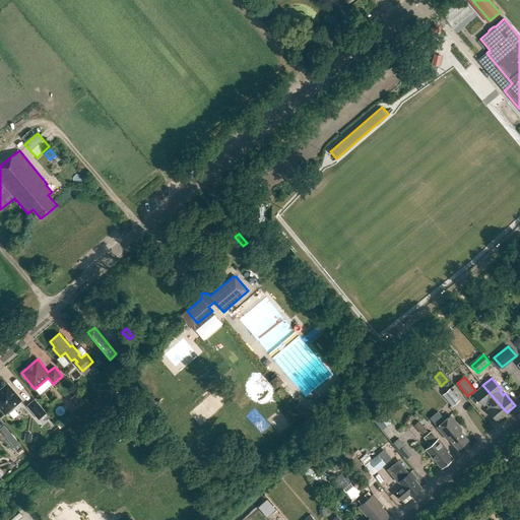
[(21,400),(7,384),(0,390),(0,407),(5,414),(21,400)]
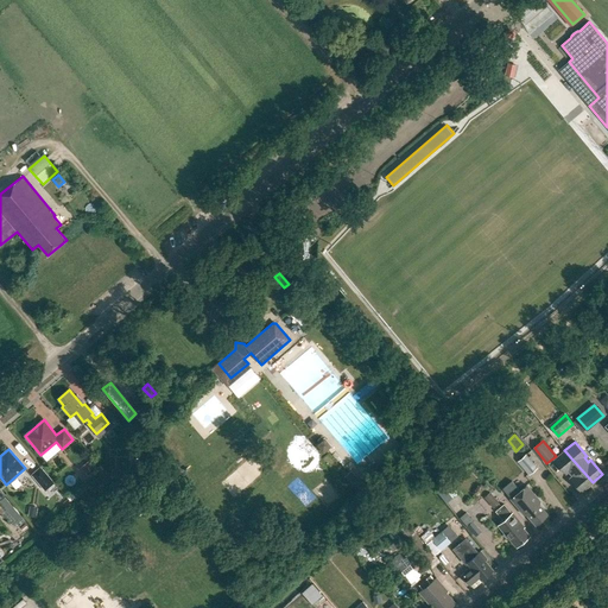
[(570,479),(582,492),(593,482),(564,450),(553,460),(565,474),(568,472),(571,476),(570,479)]
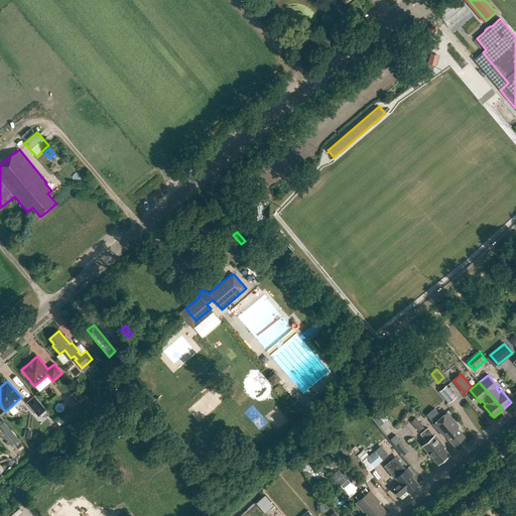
[(446,386),(439,392),(447,402),(455,396),(446,386)]
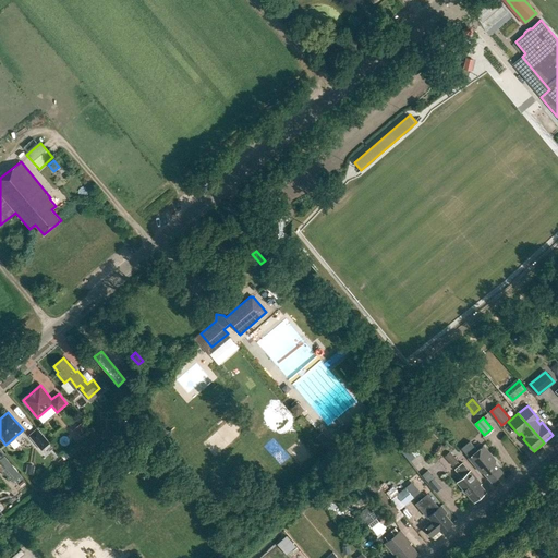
[(29,435),(41,450),(50,443),(37,427),(29,435)]
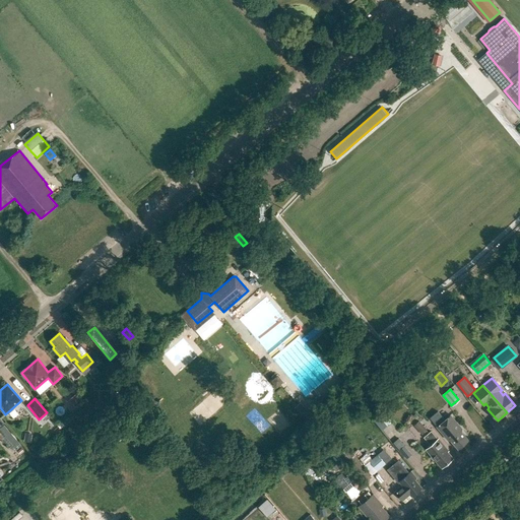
[(298,404),(294,407),(300,415),(305,410),(307,409),(300,402),(298,404)]
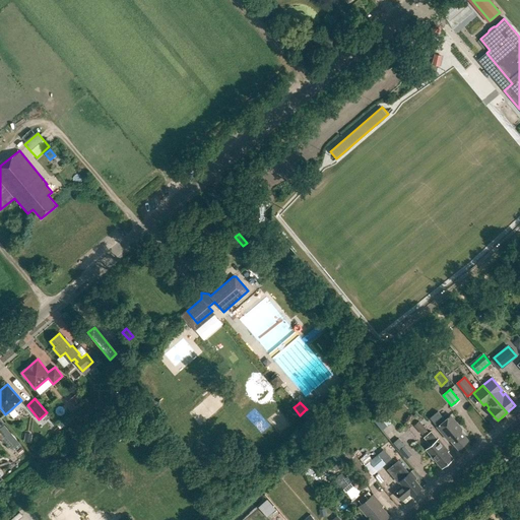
[(430,417),(437,427),(448,441),(451,441),(457,449),(468,440),(461,432),(462,429),(450,415),(444,420),(438,411),(430,417)]
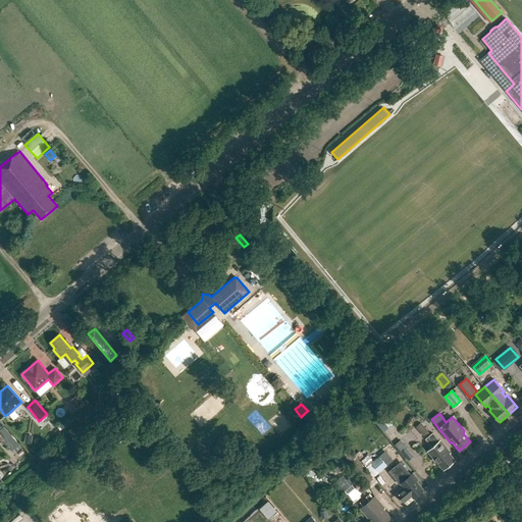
[(384,417),(378,421),(385,430),(392,426),(384,417)]
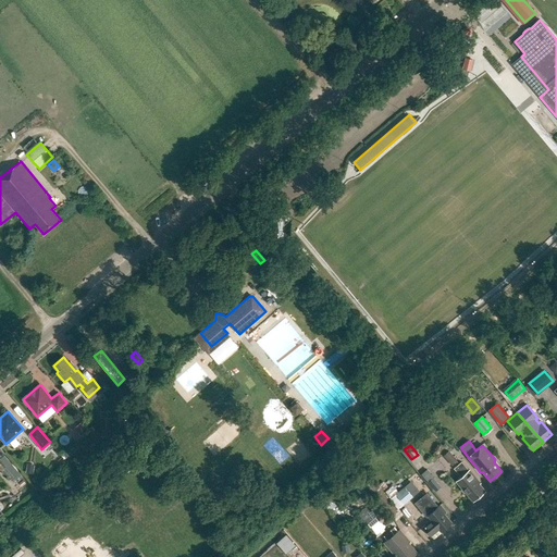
[(448,452),(444,456),(448,461),(453,457),(448,452)]
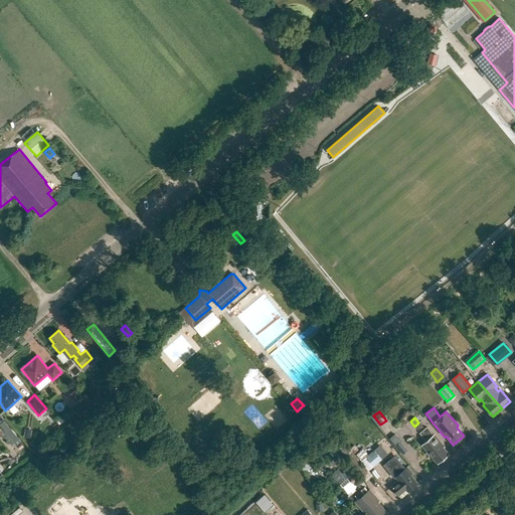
[(419,433),(425,441),(421,445),(438,464),(449,454),(444,448),(445,447),(434,434),(434,435),(426,426),(419,433)]
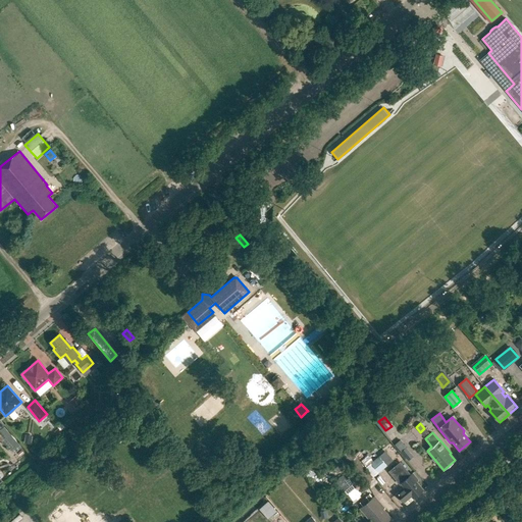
[(24,444),(32,445),(34,436),(27,434),(24,444)]
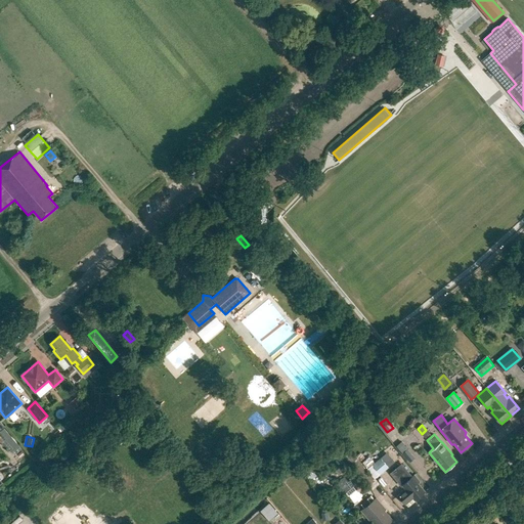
[(401,442),(396,447),(402,454),(407,449),(401,442)]
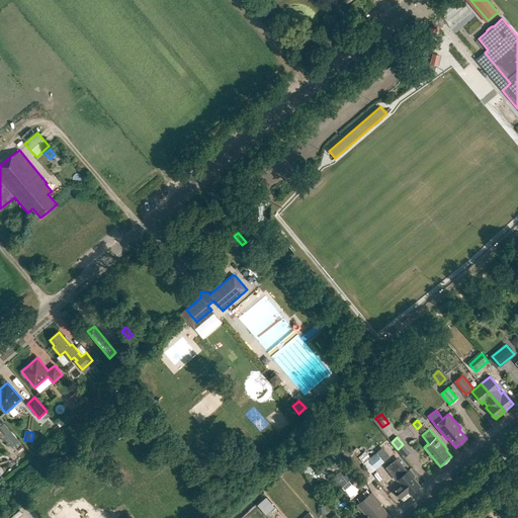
[(374,452),(362,463),(370,472),(382,462),(374,452)]
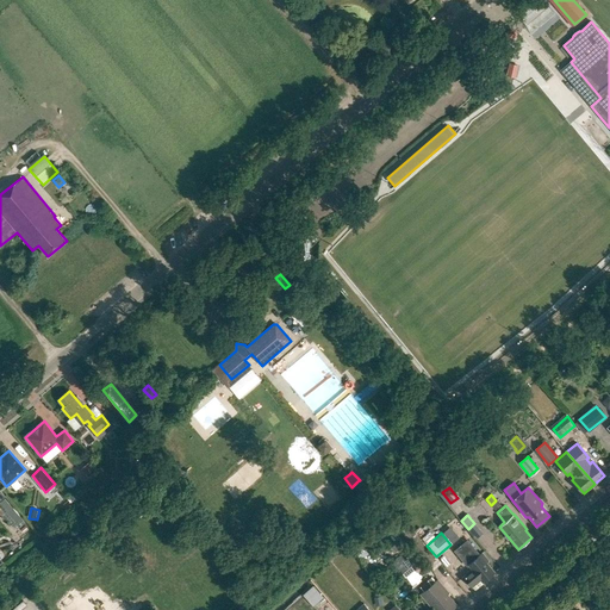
[(484,560),(486,558),(483,553),(480,555),(468,540),(455,551),(467,566),(468,565),(472,568),(462,577),(471,586),(480,579),(483,583),(495,573),(484,560)]
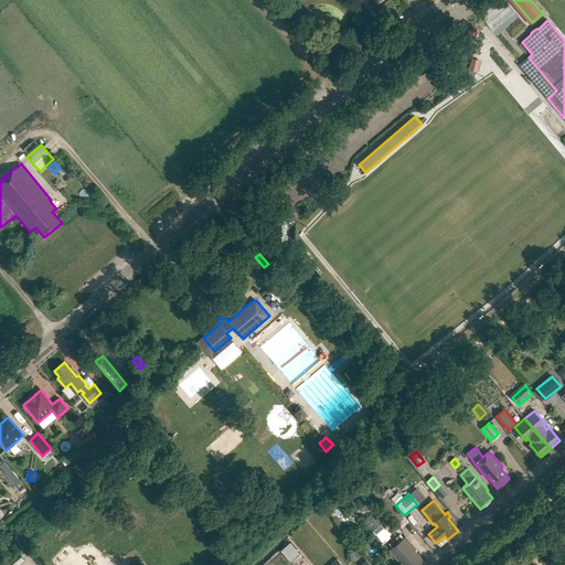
[(366,524),(379,531),(385,518),(372,511),(366,524)]
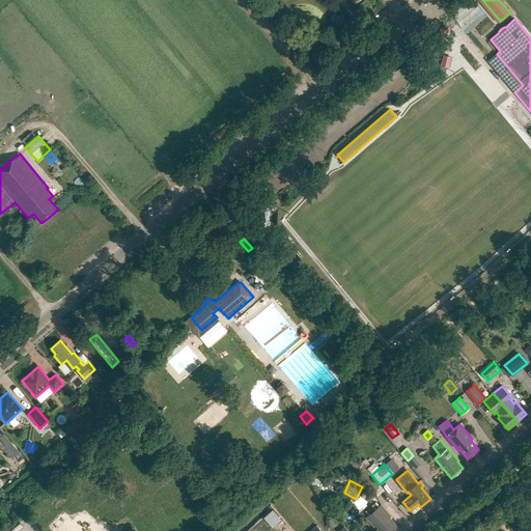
[(361,497),(353,504),(357,509),(366,502),(361,497)]
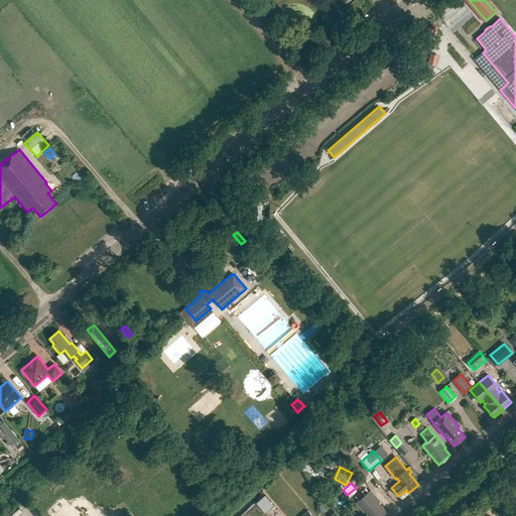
[(365,513),(366,512),(369,515),(380,515),(386,511),(378,502),(379,501),(369,490),(356,501),(365,513)]
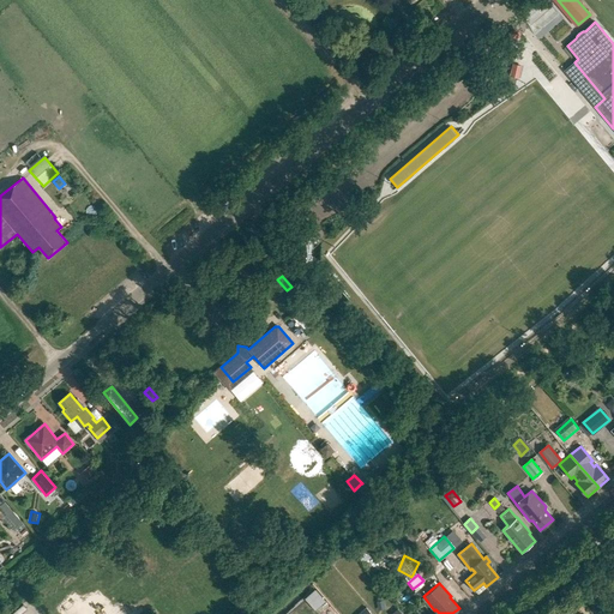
[(305,599),(311,606),(320,596),(314,589),(305,599)]
